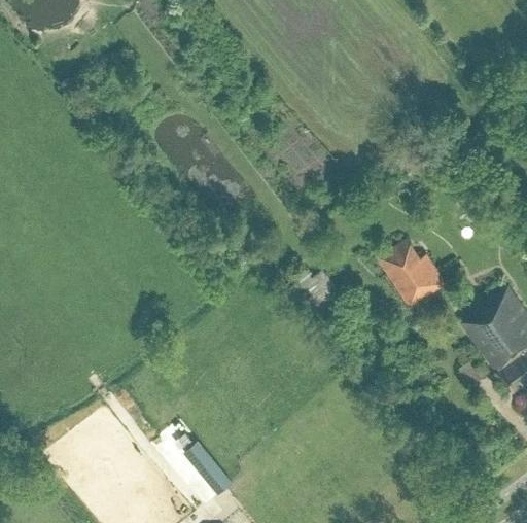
[(421,259),(407,238),(378,256),(411,307),(446,284),(427,255),(421,259)]
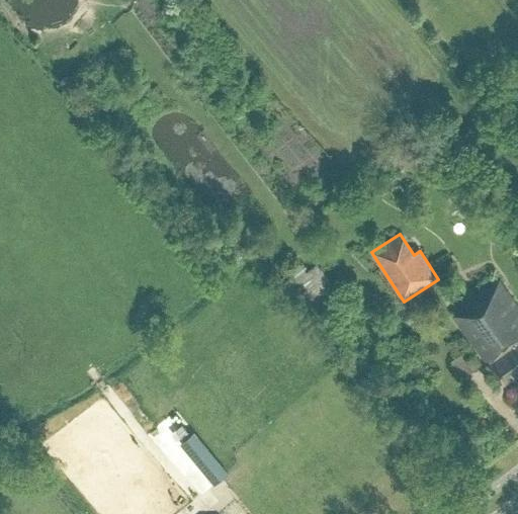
[(283,272),(318,313),(340,293),(317,265),(307,274),(295,261),(283,272)]
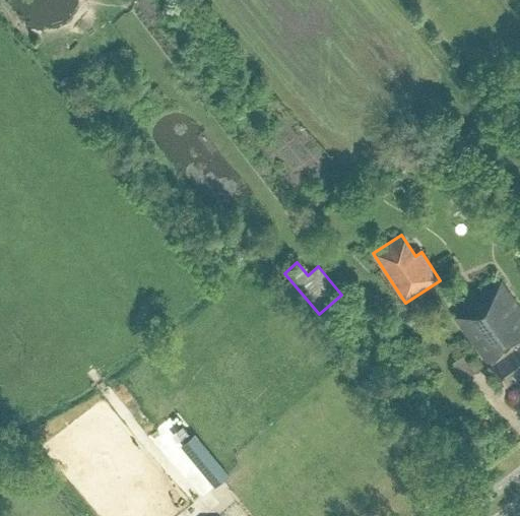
[(519,310),(499,282),(452,318),(505,386),(519,374),(519,310)]
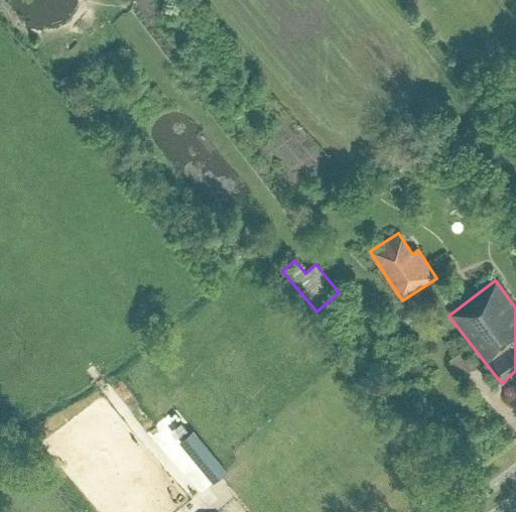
[(473,354),(465,360),(459,354),(449,362),(463,377),(480,363),(473,354)]
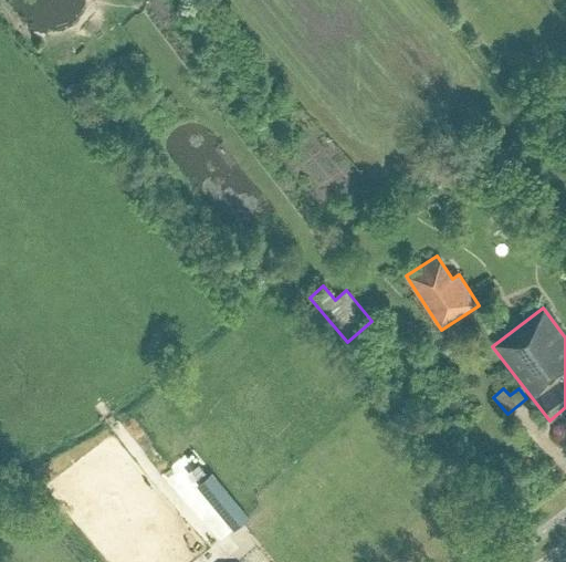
[(201,482),(230,517),(241,508),(212,474),(208,477),(201,482)]
